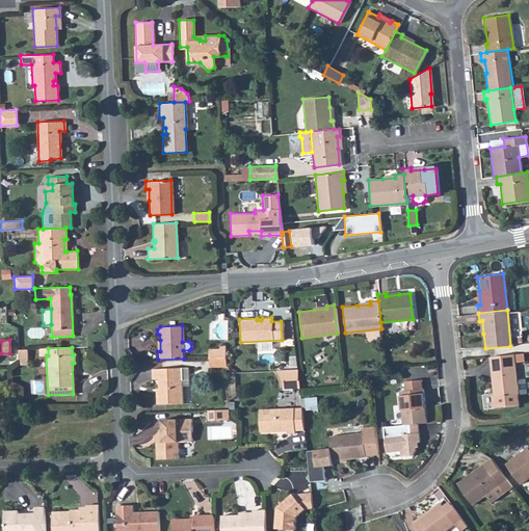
[(208,348),(208,357),(225,356),(223,348),(208,348)]
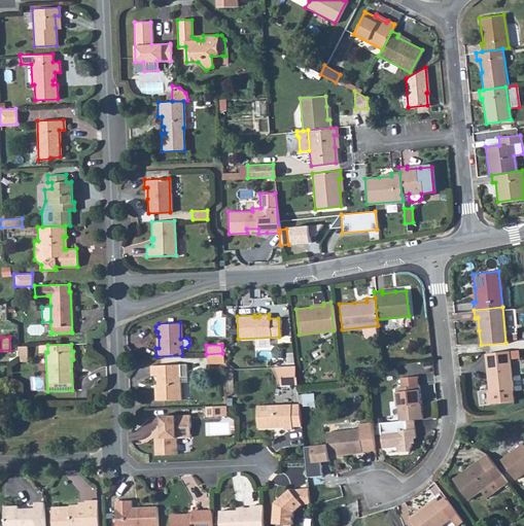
[(26,346),(16,346),(16,357),(26,357),(26,346)]
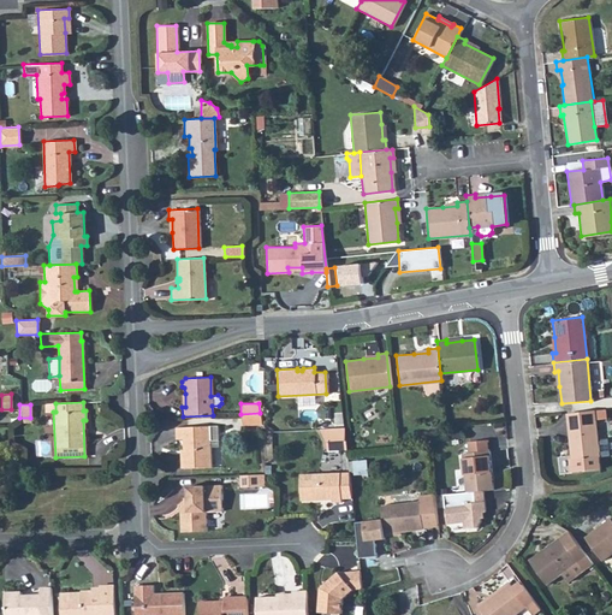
[(241,414),(241,425),(260,424),(260,413),(241,414)]
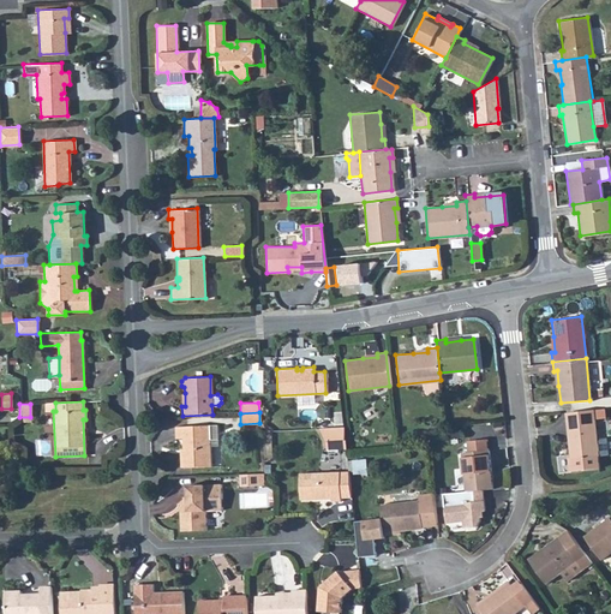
[(593,418),(565,421),(569,458),(567,458),(568,471),(597,468),(595,455),(607,454),(605,437),(595,439),(593,418)]
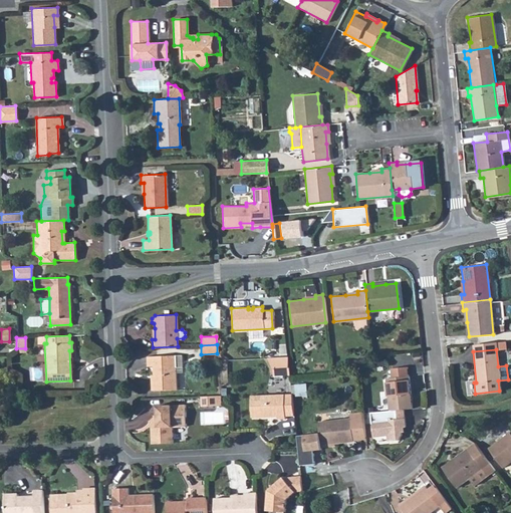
[(151,380),(151,391),(175,389),(174,366),(181,366),(180,354),(146,356),(146,365),(152,365),(153,380),(151,380)]
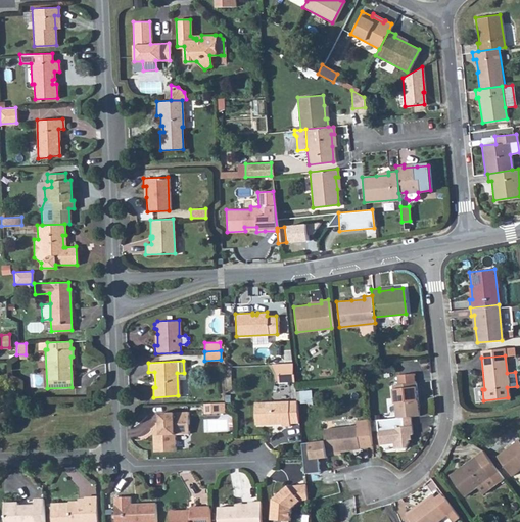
[(271,364),(276,374),(280,374),(279,364),(271,364)]
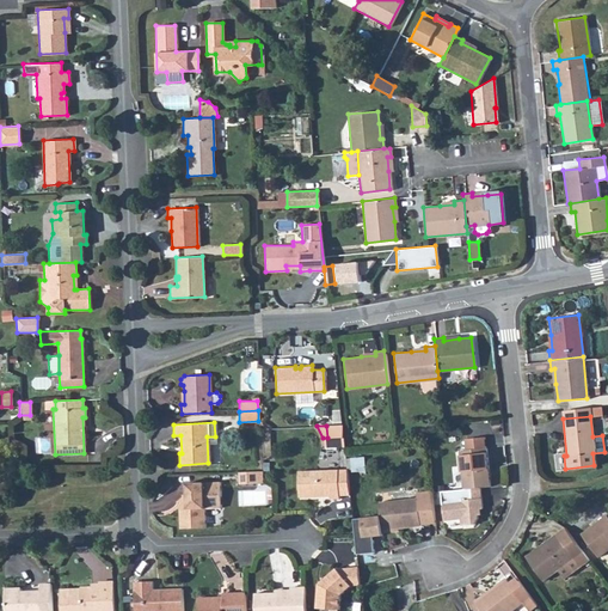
[(326,426),(327,438),(342,437),(341,426),(326,426)]
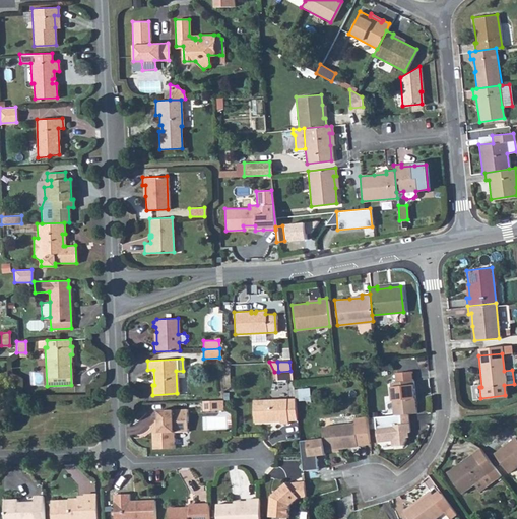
[(278,372),(274,372),(275,380),(292,379),(291,371),(278,372)]
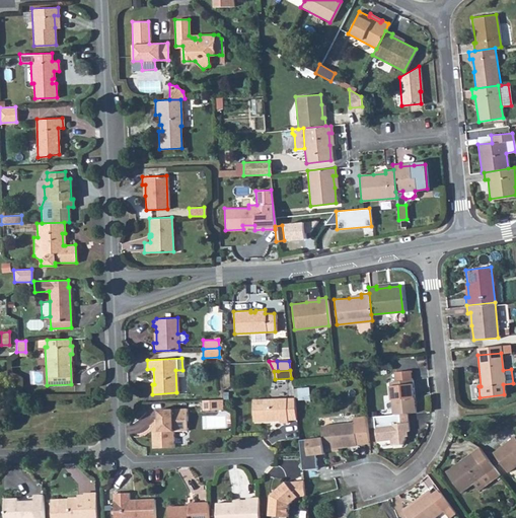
[(391,415),(406,413),(415,412),(411,379),(410,370),(392,371),(393,380),(388,381),(391,415)]
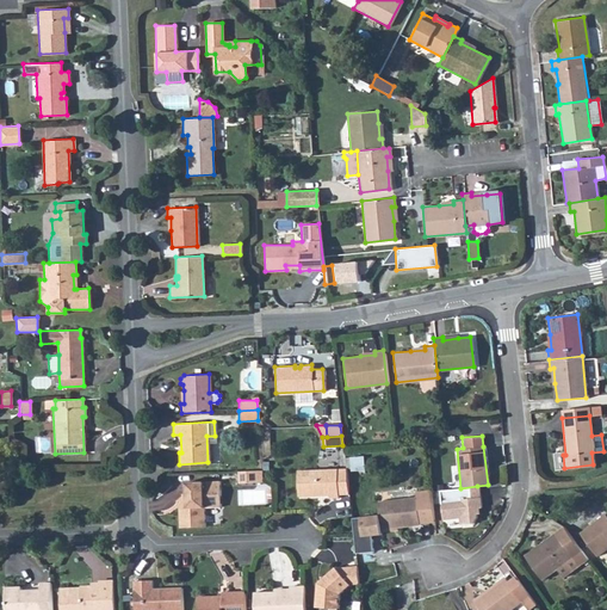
[(345,468),(296,469),(297,495),(327,494),(328,498),(336,497),(336,494),(347,494),(345,468)]
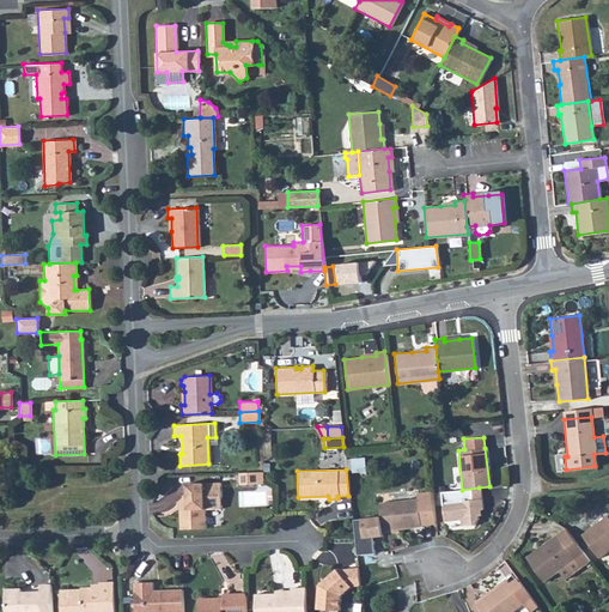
[(238,472),(238,484),(262,483),(262,471),(238,472)]
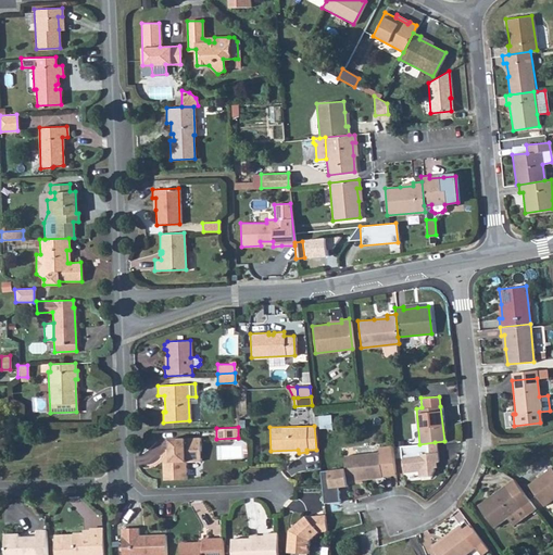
[(165,456),(162,456),(163,479),(186,479),(185,462),(200,461),(199,438),(168,439),(168,449),(168,456),(165,456)]
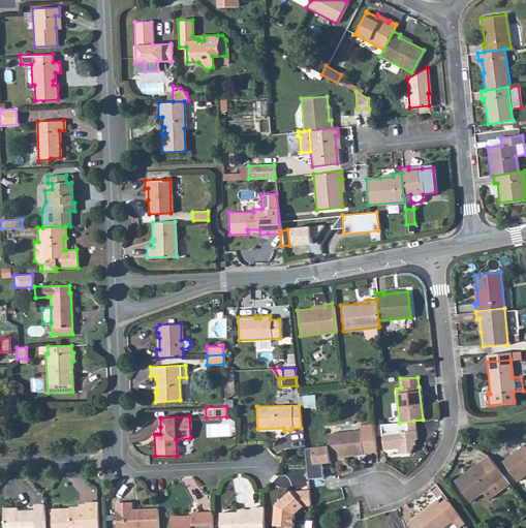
[(415,438),(413,421),(399,423),(400,430),(380,432),(382,449),(397,447),(398,454),(409,453),(412,446),(411,439),(415,438)]
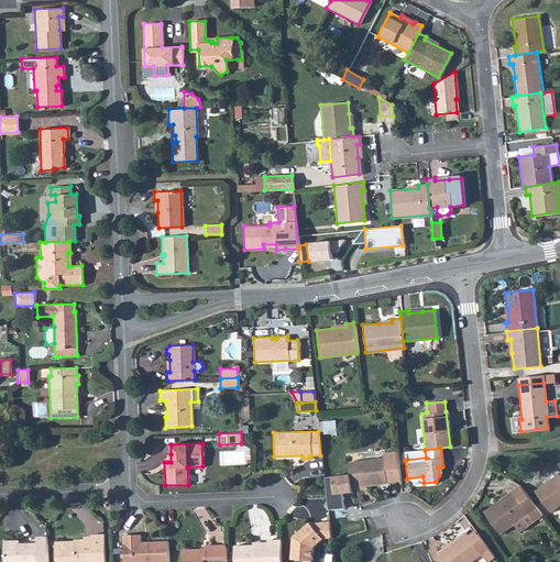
[(396,451),(382,452),(382,458),(348,461),(350,486),(385,482),(385,480),(399,478),(396,451)]
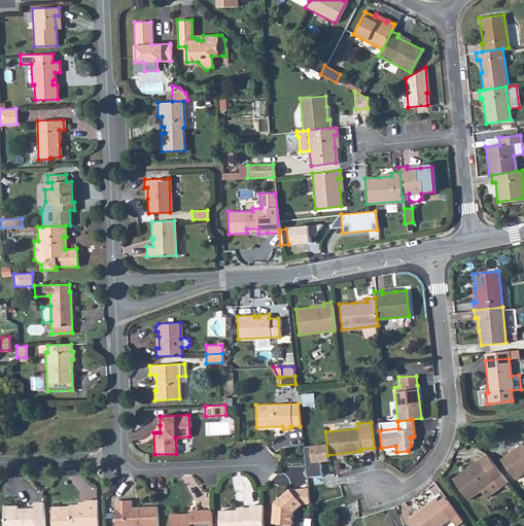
[(512,450),(514,454),(523,446),(521,443),(512,450)]
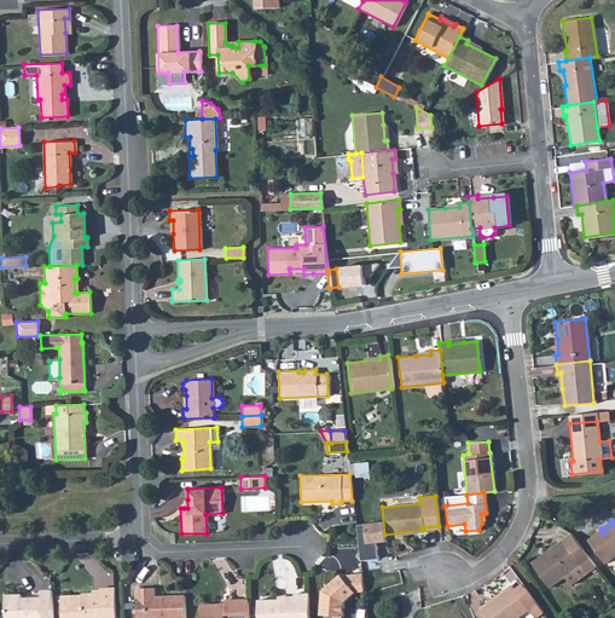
[(601,529),(586,539),(603,562),(614,553),(614,524),(603,533),(601,529)]
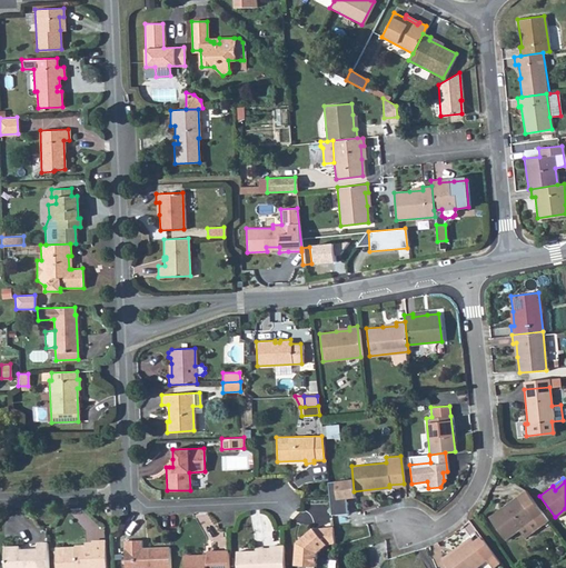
[(488,519),(504,539),(518,529),(524,537),(546,520),(524,489),(509,500),(510,502),(488,519)]
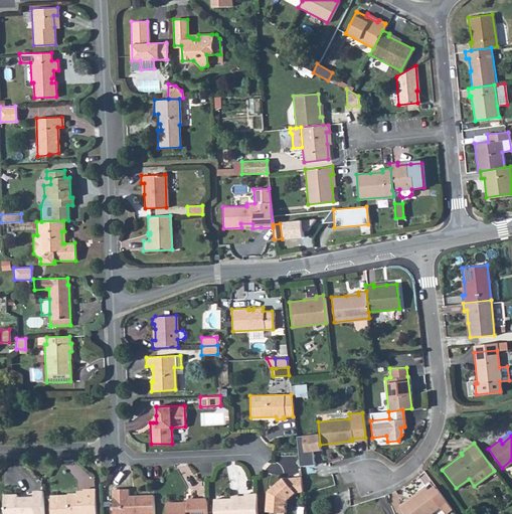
[(266,493),(265,511),(284,512),(285,500),(294,492),(301,491),(300,476),(282,478),(281,477),(268,488),(270,490),(266,493)]
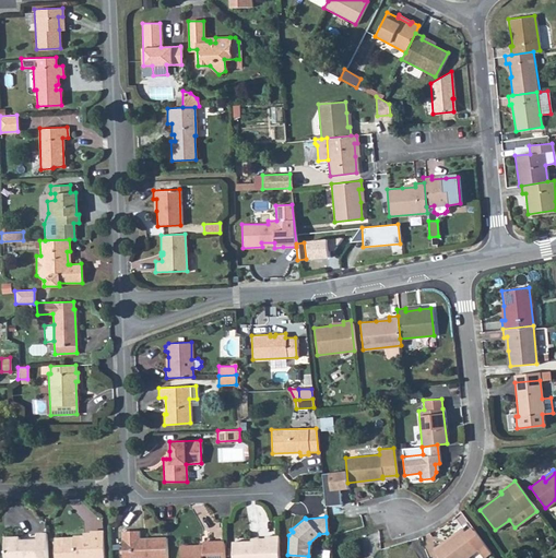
[(463,532),(460,527),(453,533),(454,534),(433,550),(438,557),(465,557),(476,550),(482,557),(489,553),(473,530),(465,535),(463,532)]
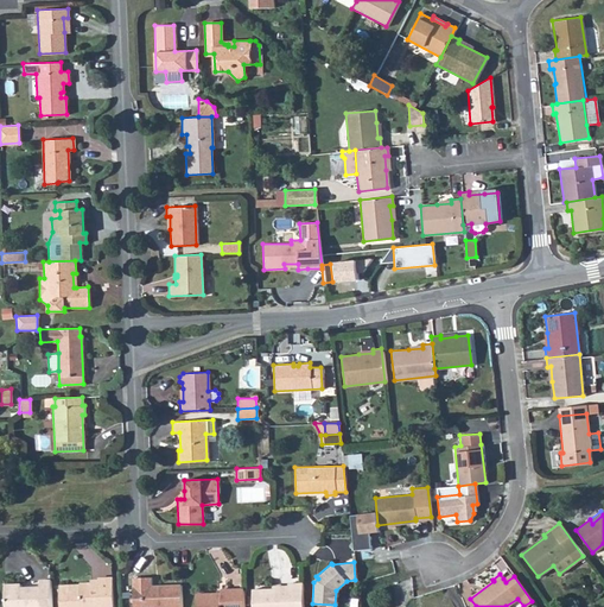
[(132,577),(133,606),(179,606),(179,585),(151,586),(150,576),(132,577)]
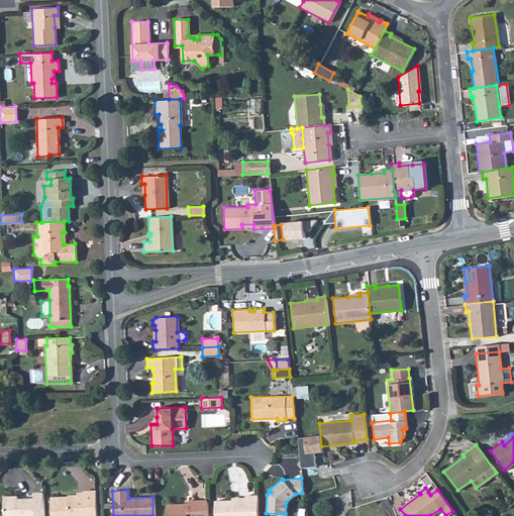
[(94,491),(82,491),(82,495),(67,495),(67,497),(49,497),(49,515),(85,515),(95,515),(94,491)]
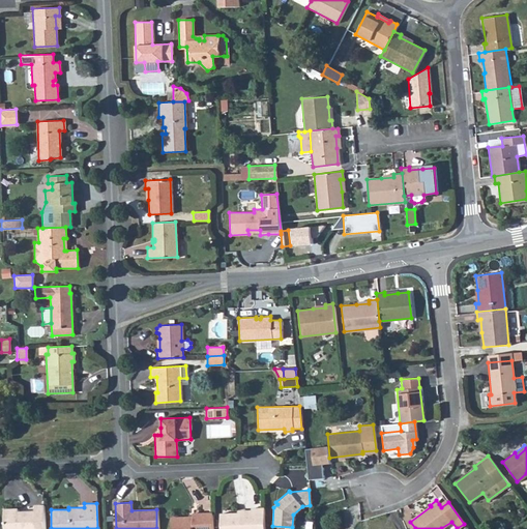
[(17,508),(2,509),(3,528),(42,528),(42,505),(33,505),(33,513),(17,515),(17,508)]
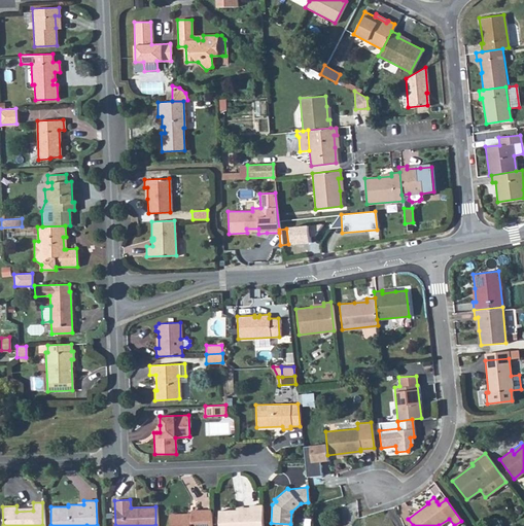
[(248,509),(217,510),(217,525),(262,525),(262,504),(248,504),(248,509)]
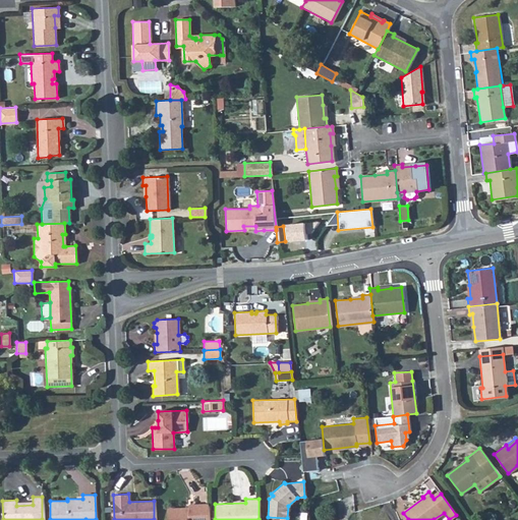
[(208,519),(208,504),(188,504),(188,507),(167,508),(167,519),(208,519)]
